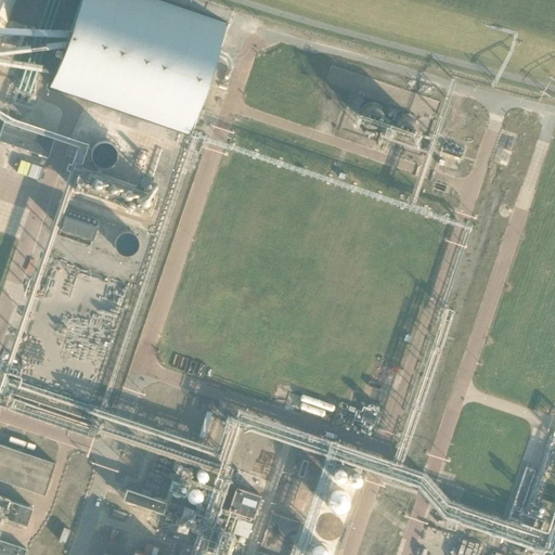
[(0,0),(0,41),(14,0),(0,0)]
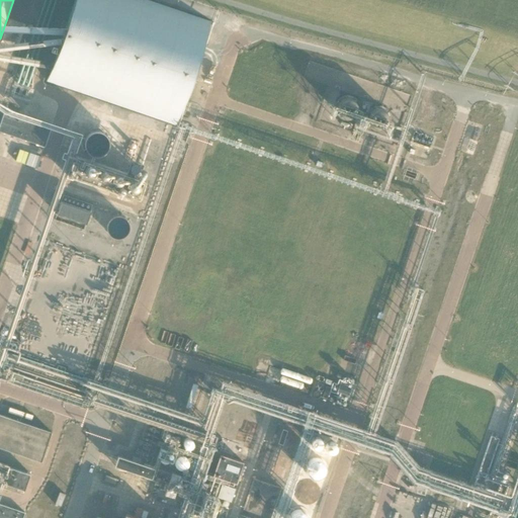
[(74,0),(48,79),(173,120),(207,18),(151,0),(74,0)]
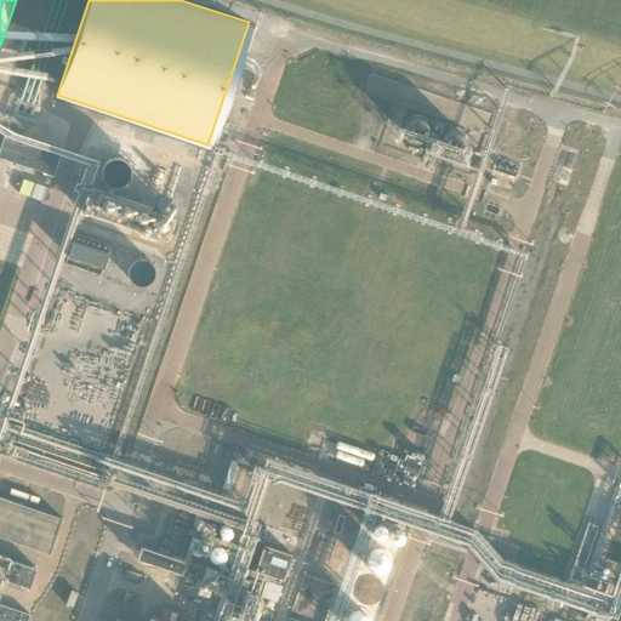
[(61,155),(5,136),(0,148),(0,157),(53,176),(61,155)]
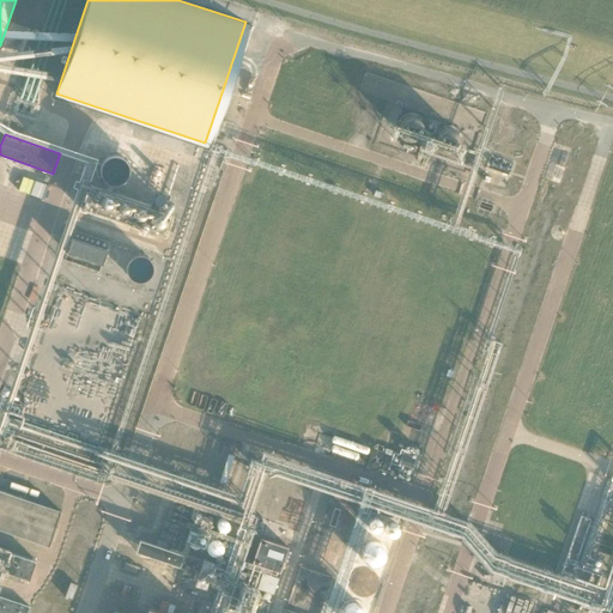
[(0,162),(0,176),(32,186),(37,173),(0,162)]
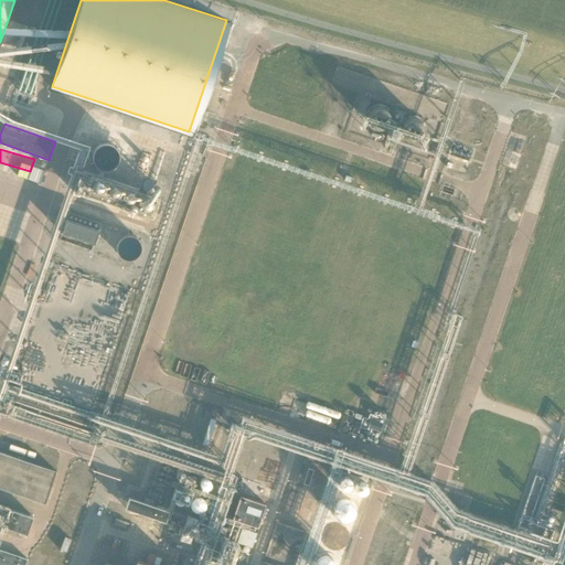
[(137,191),(84,173),(77,194),(151,220),(158,198),(149,194),(153,181),(142,178),(137,191)]
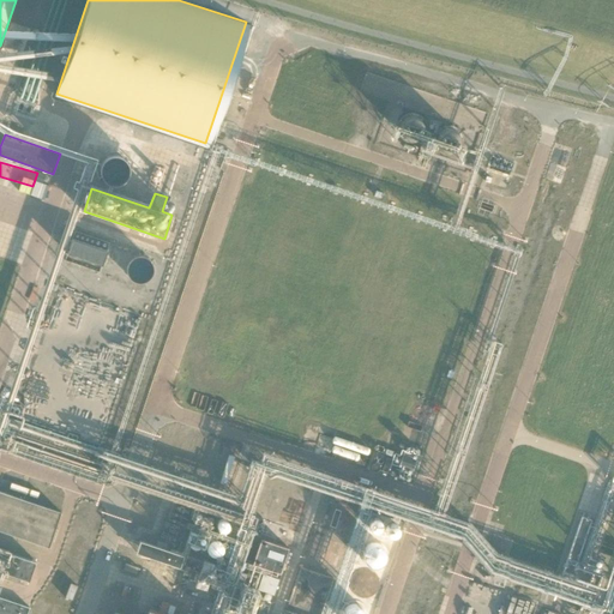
[(68,252),(102,264),(107,250),(73,238),(68,252)]
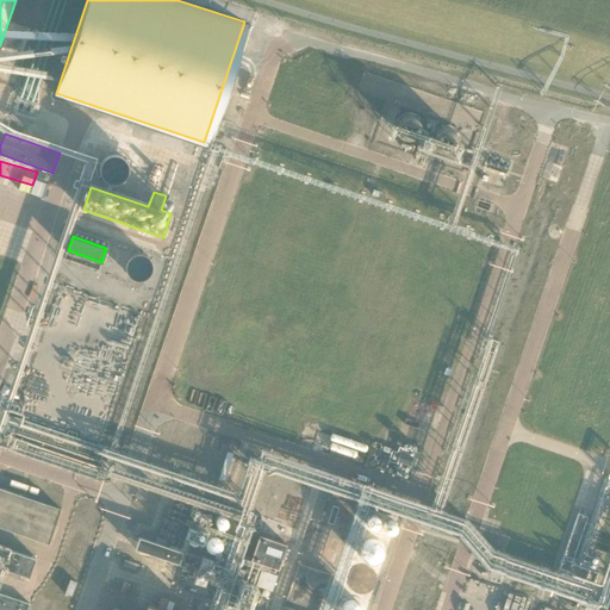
[(132,266),(130,267),(132,275),(150,268),(144,250),(129,256),(132,266)]
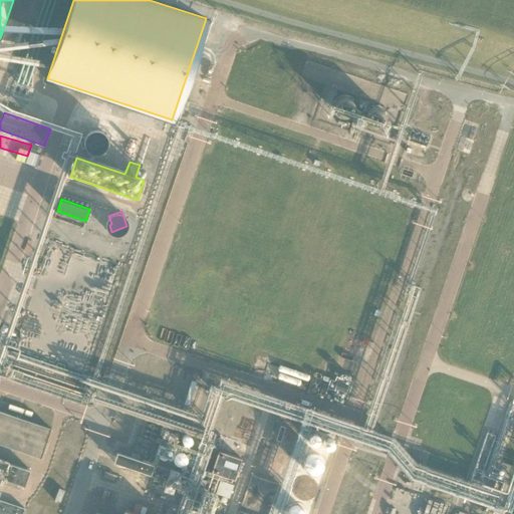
[(340,359),(337,358),(336,363),(341,365),(349,367),(350,362),(340,359)]
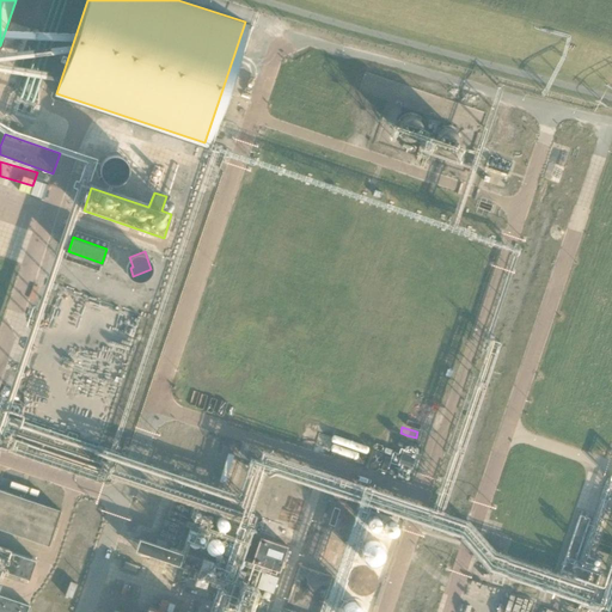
[(265,450),(262,463),(269,465),(271,458),(283,463),(286,457),(265,450)]
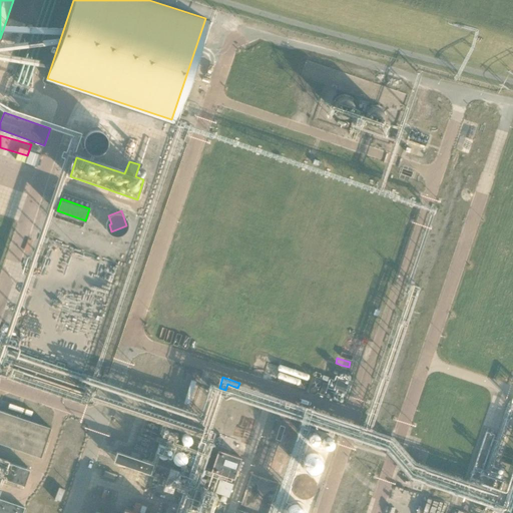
[(319,394),(324,395),(328,384),(323,382),(319,394)]
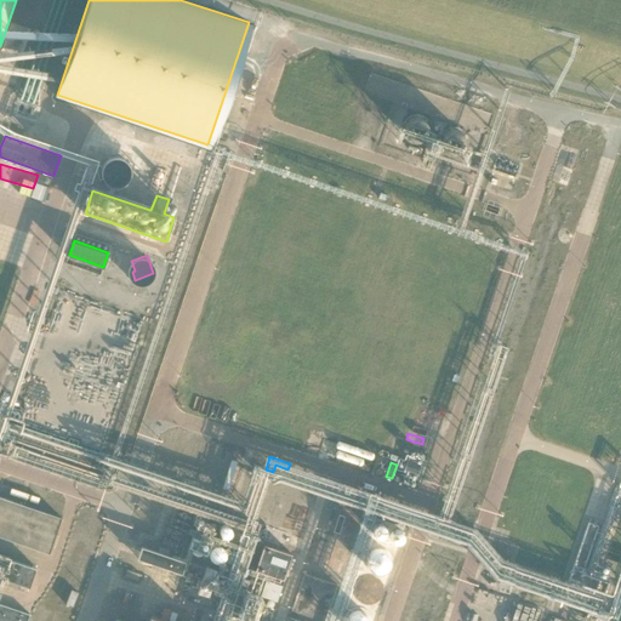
[(0,534),(52,552),(63,518),(0,496),(0,534)]
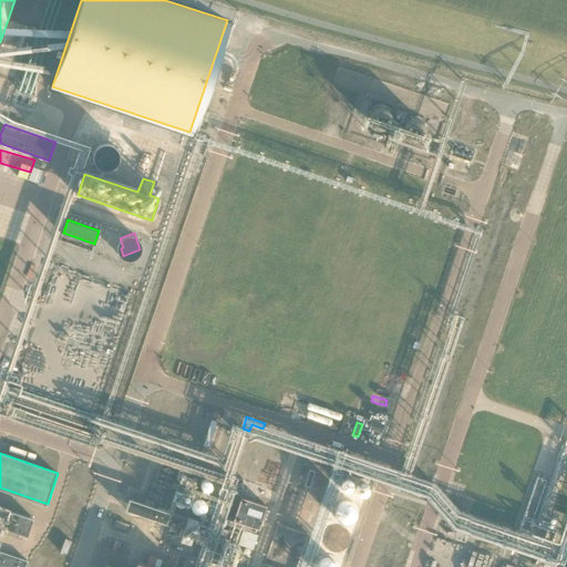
[(210,502),(197,496),(192,509),(206,515),(210,502)]
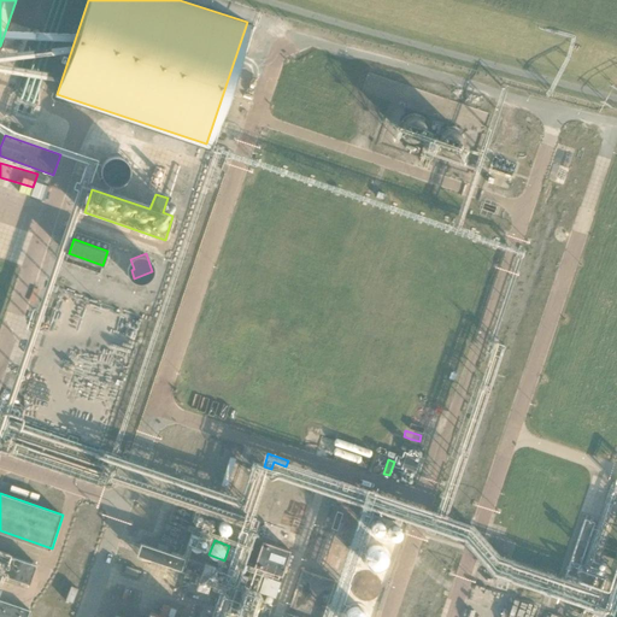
[(253,565),(281,575),(289,551),(263,541),(253,565)]
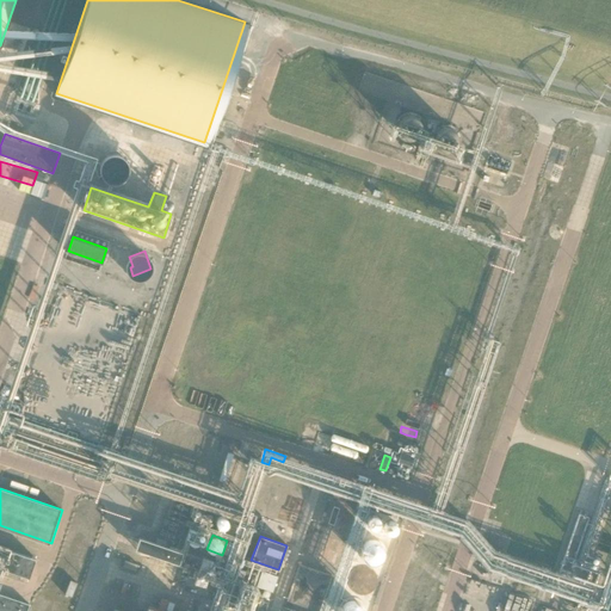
[(135,549),(179,563),(183,553),(140,538),(135,549)]
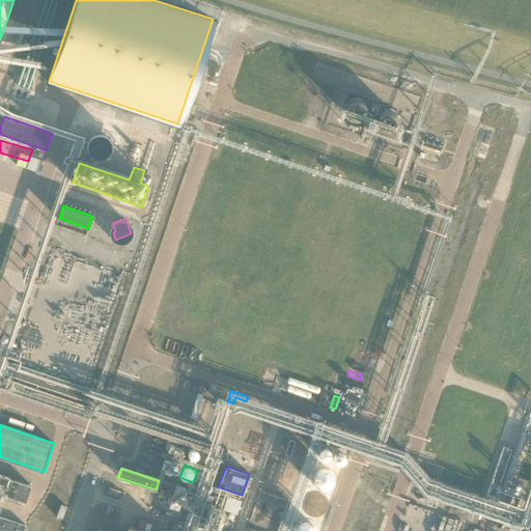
[(0,499),(2,493),(26,501),(31,484),(0,474),(0,499)]
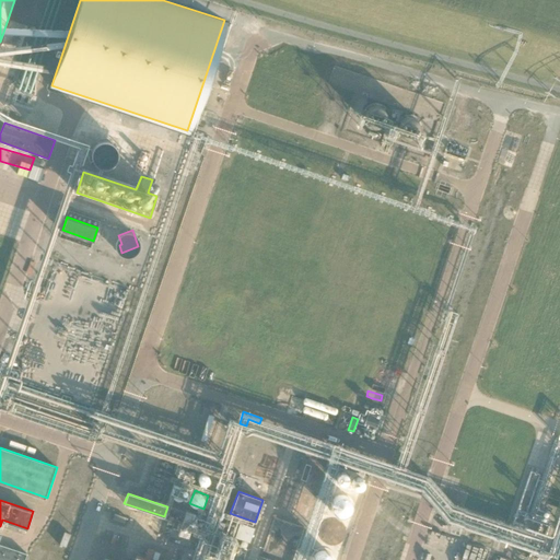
[(351,513),(349,500),(339,501),(341,515),(351,513)]
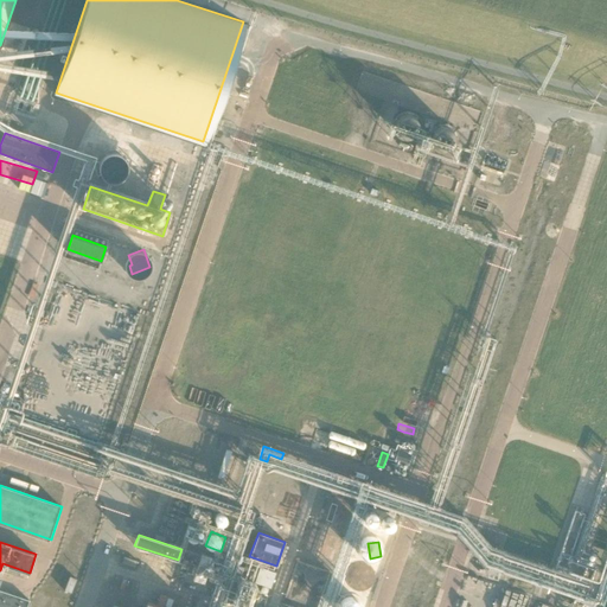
[(122,562),(135,567),(138,561),(123,556),(122,562)]
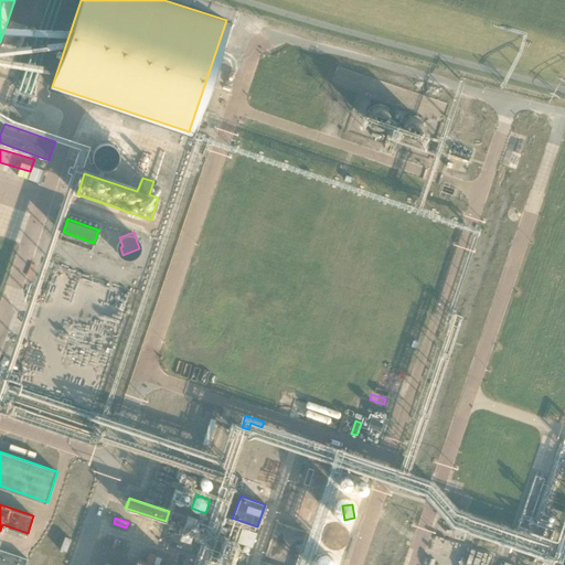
[(217,561),(220,564),(226,564),(234,562),(225,544),(217,550),(221,555),(219,556),(221,560),(217,561)]
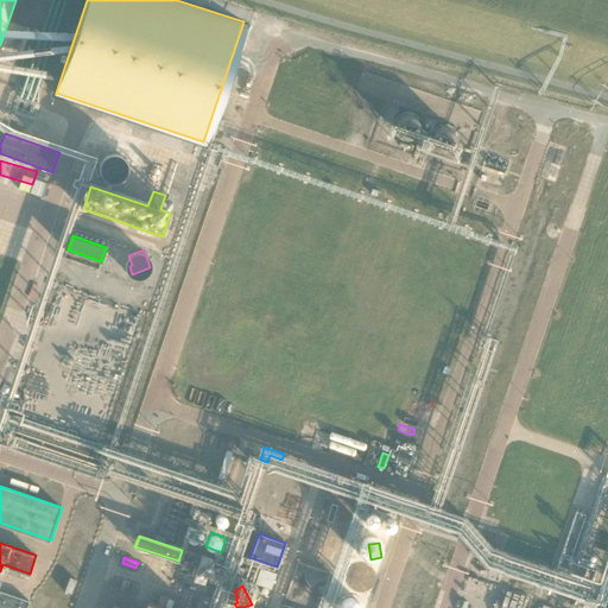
[(0,607),(25,607),(27,603),(0,594),(0,607)]
